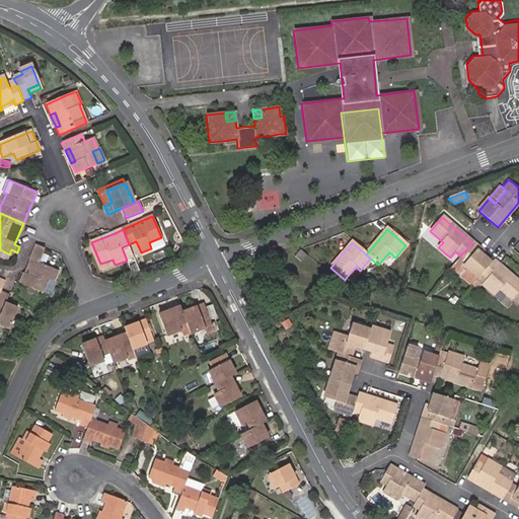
[(478,279),(483,275),(492,264),(482,255),(475,250),(478,247),(472,242),(460,256),(457,261),(478,279)]
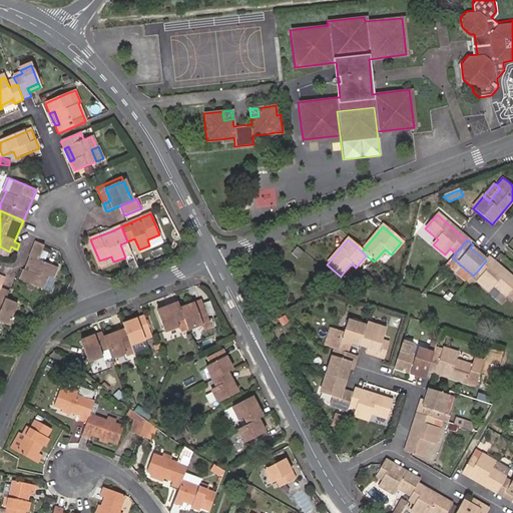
[(42,251),(44,245),(36,242),(30,258),(34,259),(28,272),(24,270),(20,281),(41,290),(46,278),(51,280),(56,268),(43,262),(38,260),(42,251)]
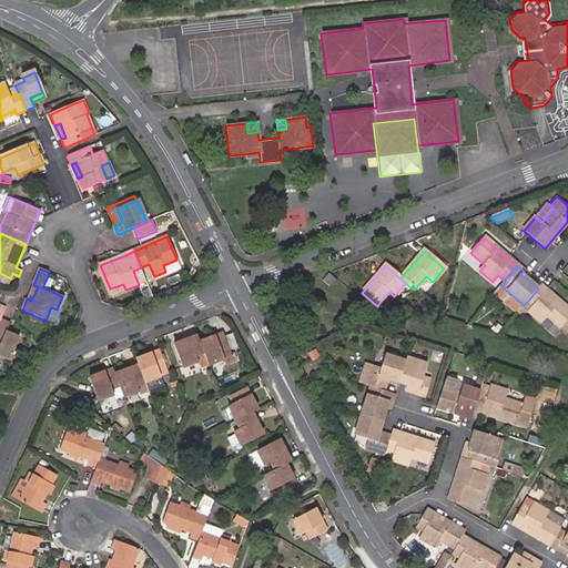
[(330,285),(335,279),(328,273),(324,280),(330,285)]
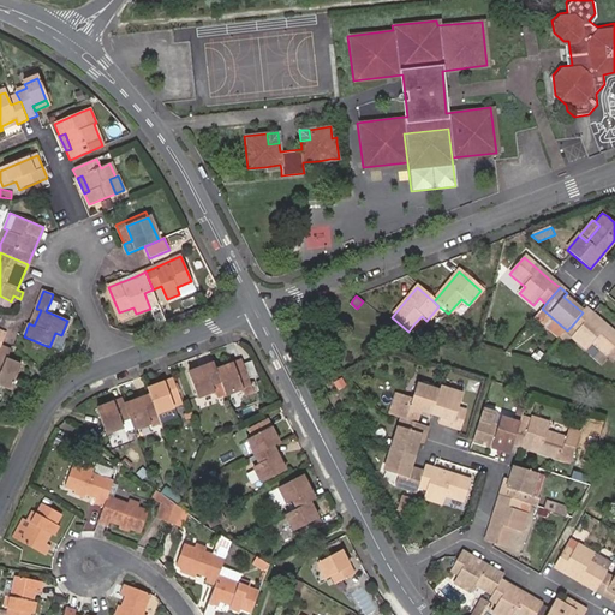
[(57,304),(51,302),(46,311),(52,314),(57,304)]
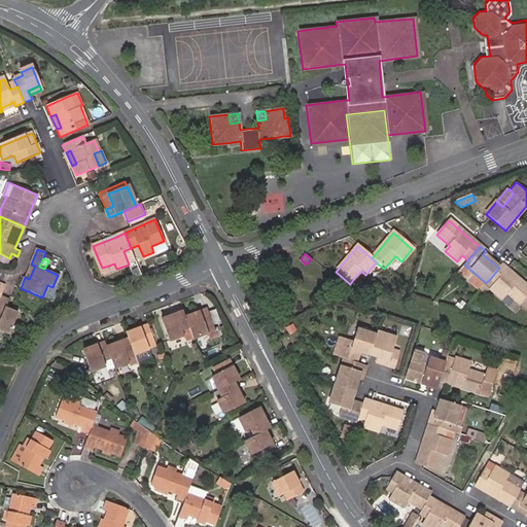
[(31,265),(25,277),(29,279),(35,266),(31,265)]
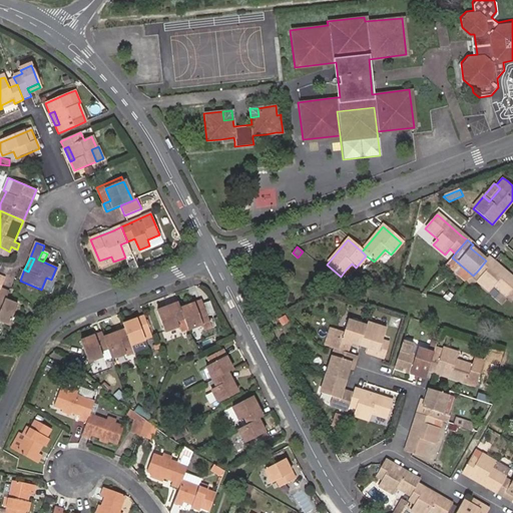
[(449,262),(470,280),(473,276),(452,258),(449,262)]
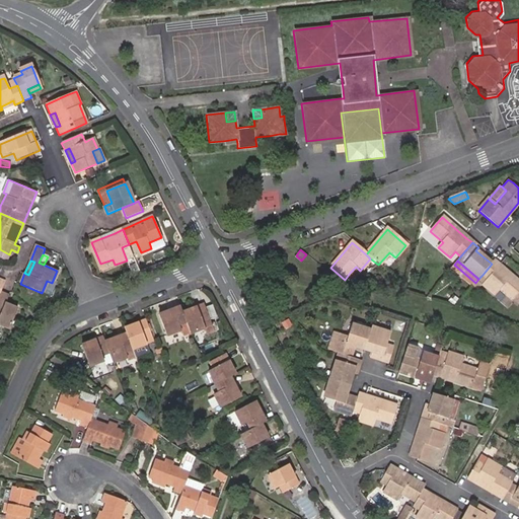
[(518,294),(518,282),(500,266),(494,261),(492,264),(483,275),(489,280),(484,285),(497,296),(502,291),(514,301),(518,294)]
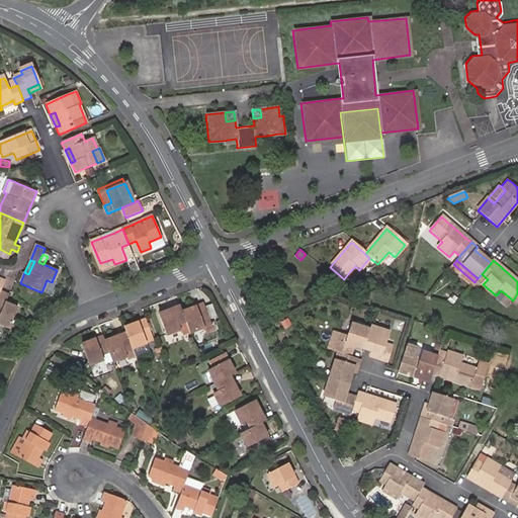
[(349,272),(344,279),(349,283),(354,276),(359,270),(355,266),(349,272)]
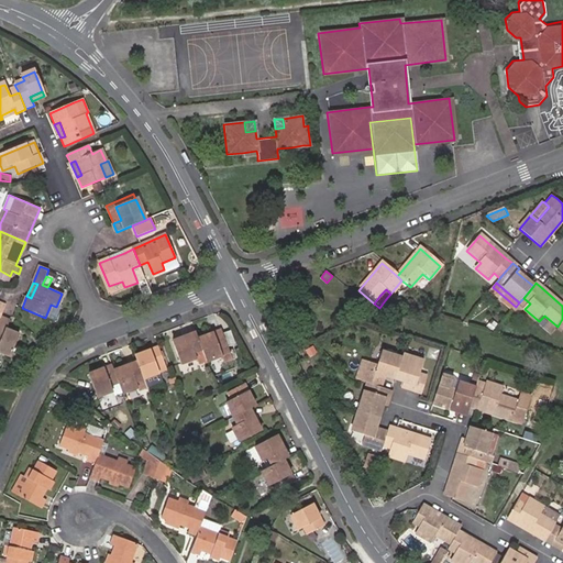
[(0,351),(9,355),(18,334),(4,329),(8,321),(0,318),(0,351)]
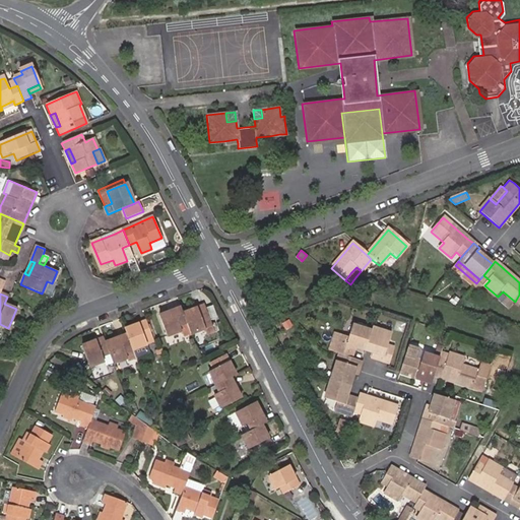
[(194,306),(185,310),(190,321),(193,331),(208,326),(210,332),(217,329),(214,319),(213,318),(209,306),(207,302),(200,304),(201,307),(195,310),(194,306)]
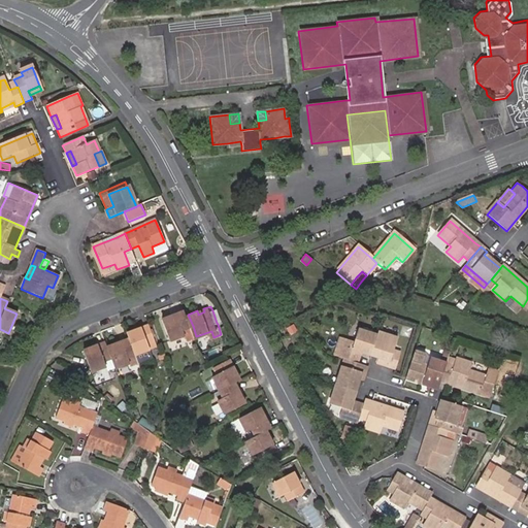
[(188,315),(186,308),(178,311),(179,315),(174,317),(173,314),(164,318),(172,338),(188,332),(190,339),(196,336),(193,326),(188,315)]
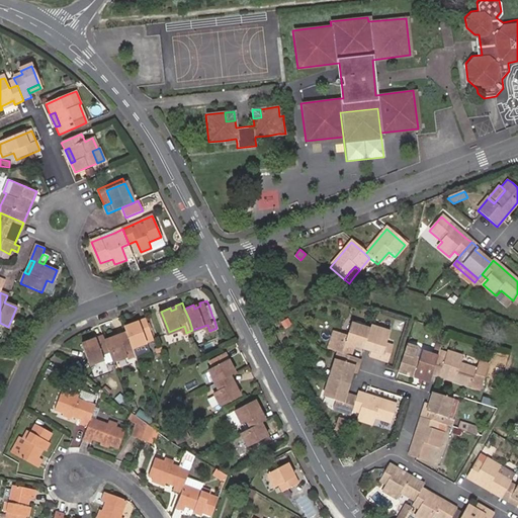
[(216,303),(208,305),(212,317),(213,318),(221,316),(216,303)]
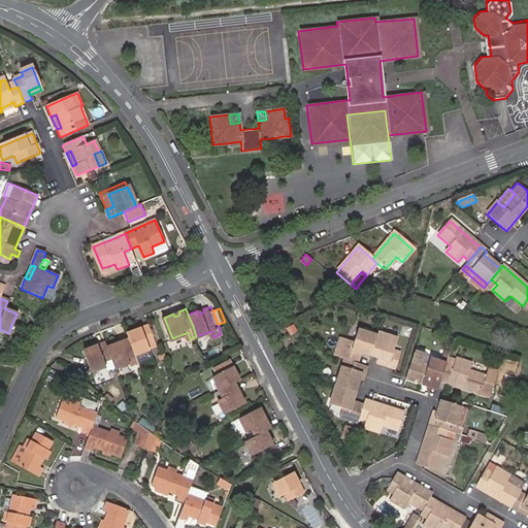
[(292,322),(285,326),(289,332),(295,328),(292,322)]
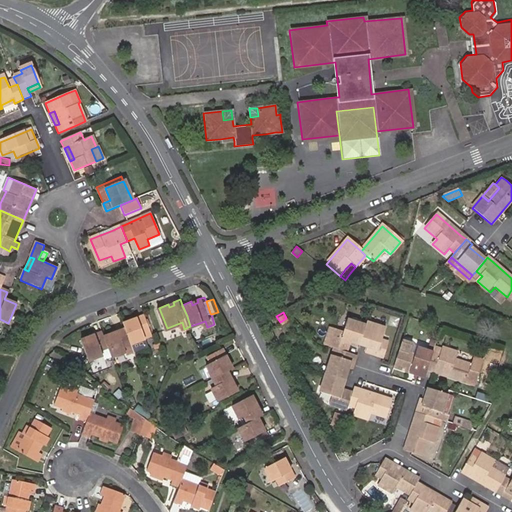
[(128,326),(134,342),(148,337),(146,331),(153,329),(147,314),(139,317),(140,319),(135,322),(134,319),(126,322),(128,326)]
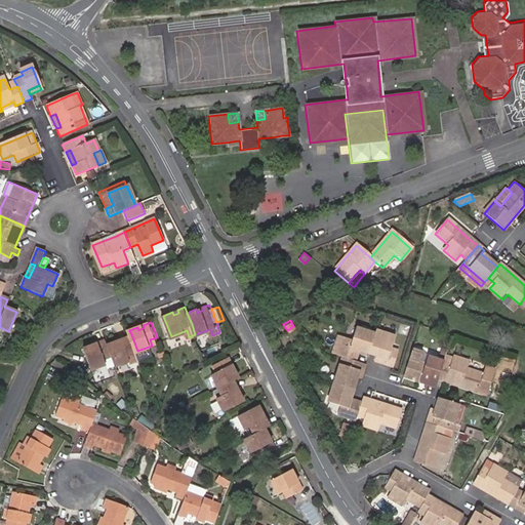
[(360,348),(369,351),(375,332),(357,326),(353,339),(344,336),(338,355),(345,356),(357,360),(360,348)]
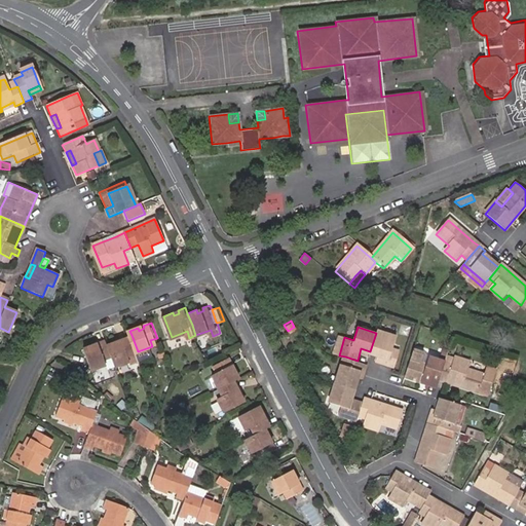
[(376,333),(370,351),(378,354),(389,358),(387,363),(395,365),(400,349),(392,347),(397,335),(377,329),(376,333)]
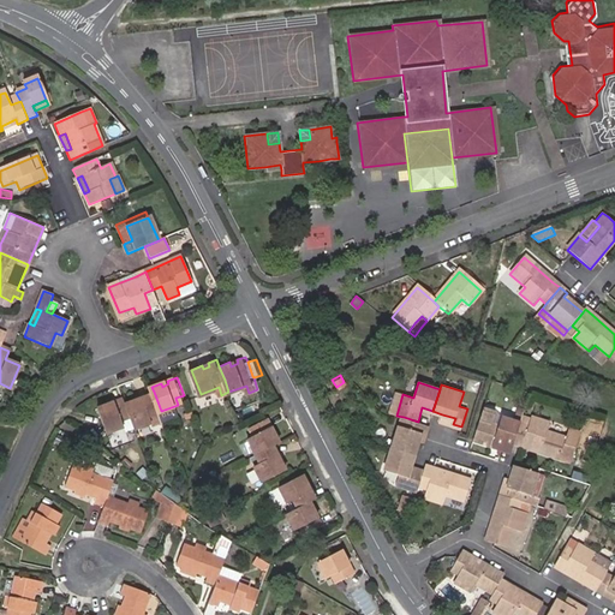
[(132,416),(136,427),(154,421),(153,415),(161,411),(154,392),(144,396),(145,400),(139,402),(138,399),(127,402),(132,416)]
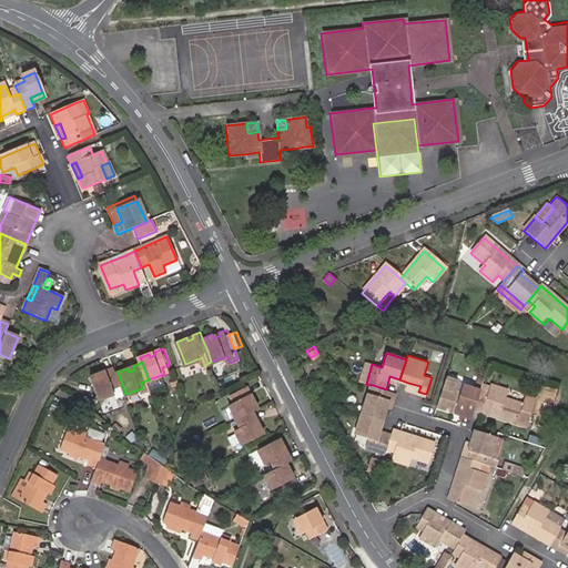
[(182,376),(201,373),(199,362),(180,366),(182,376)]
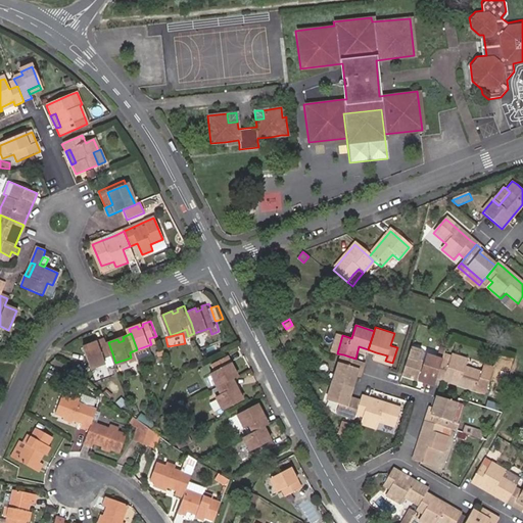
[(105,357),(112,353),(108,342),(106,337),(98,340),(99,343),(94,345),(93,342),(84,345),(92,367),(107,362),(105,357)]
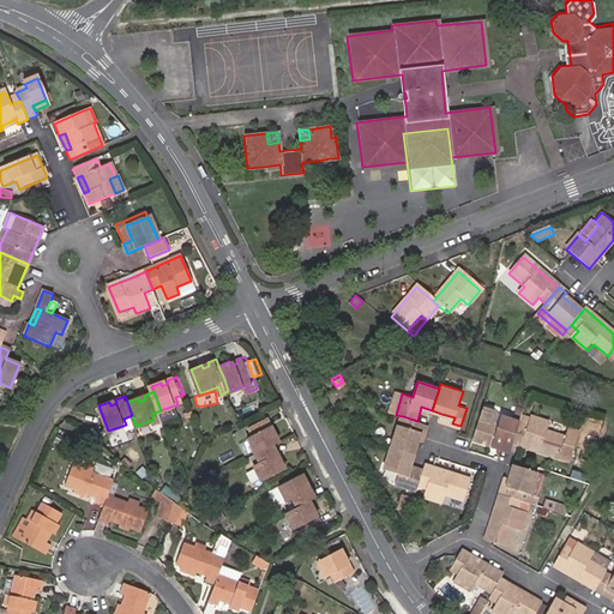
[(164,421),(181,415),(178,404),(161,410),(164,421)]
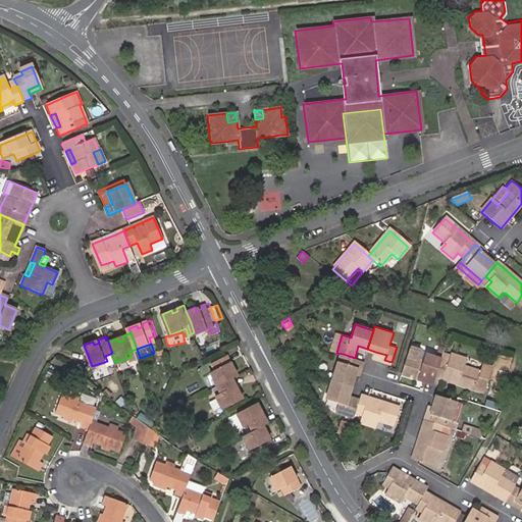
[(411,344),(402,372),(427,379),(434,381),(436,373),(441,357),(445,349),(445,346),(439,345),(435,355),(426,352),(424,359),(418,357),(421,348),(411,344)]
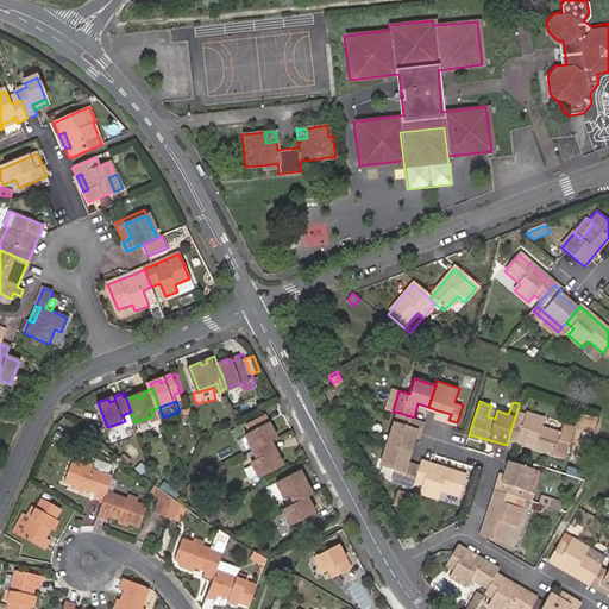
[(527,410),(519,407),(515,416),(509,435),(554,450),(567,453),(576,426),(564,422),(560,429),(542,425),(546,415),(527,410)]
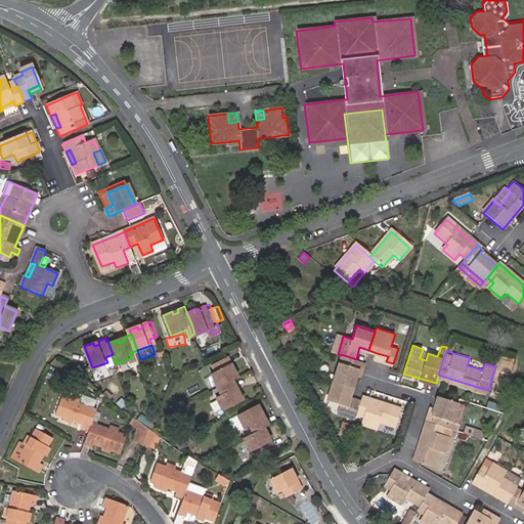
[(388,356),(377,353),(375,358),(386,361),(388,356)]
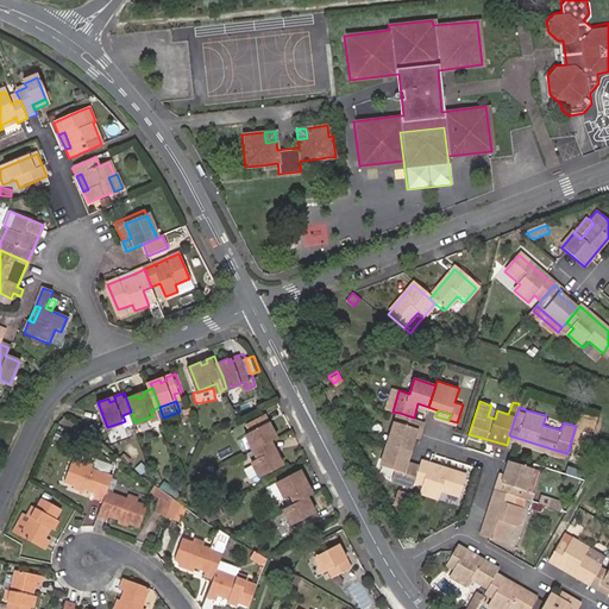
[(584,412),(581,421),(592,425),(595,415),(584,412)]
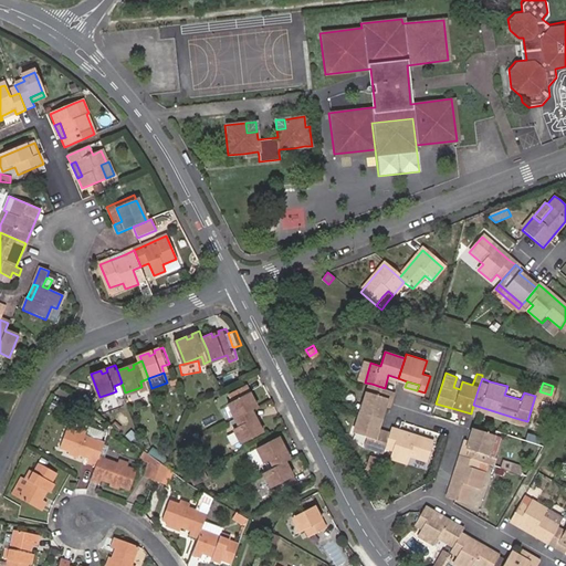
[(252,407),(257,405),(252,397),(249,399),(247,394),(250,391),(247,384),(230,392),(233,399),(228,401),(236,416),(252,407)]
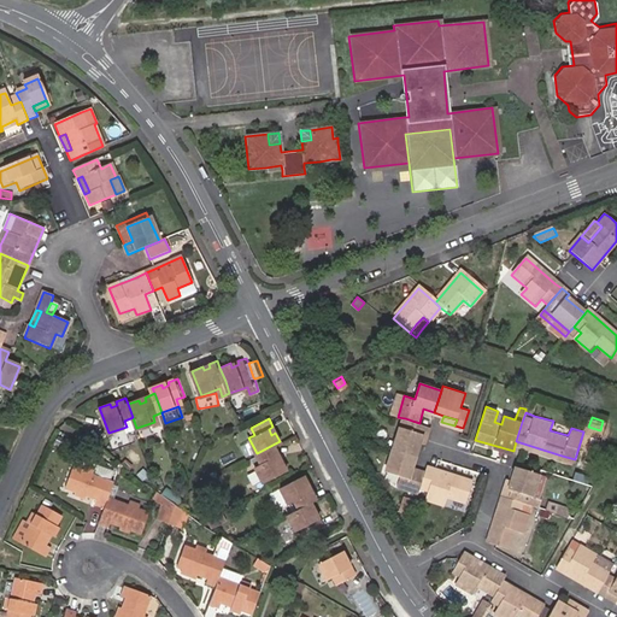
[(395,450),(416,456),(421,440),(423,433),(427,434),(430,425),(419,423),(405,418),(395,450)]
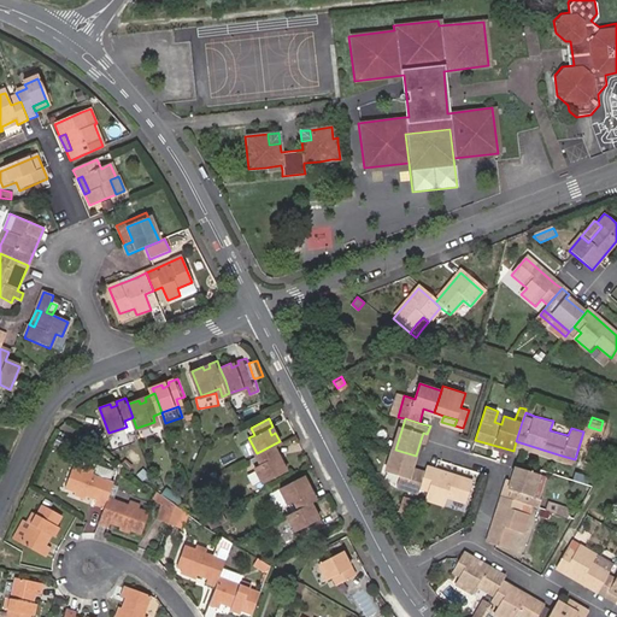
[(245,442),(238,446),(245,458),(252,454),(245,442)]
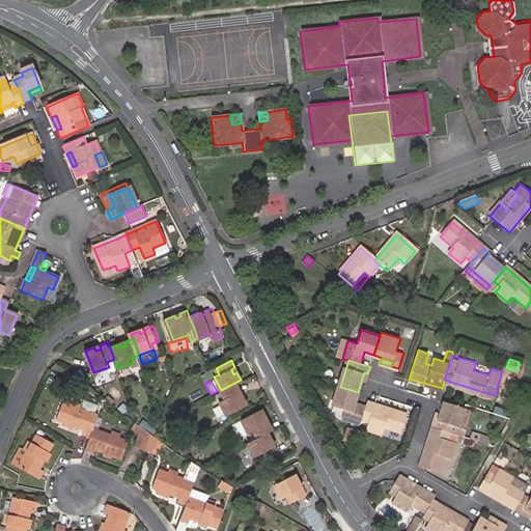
[(241,390),(236,382),(221,390),(225,398),(220,400),(226,414),(247,403),(243,394),(239,396),(236,391),(241,390)]
